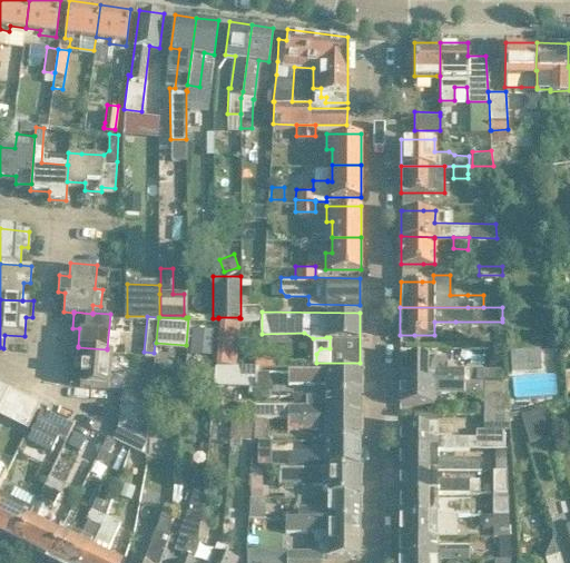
[(216,361),(235,363),(239,318),(239,317),(218,317),(218,318),(216,361)]
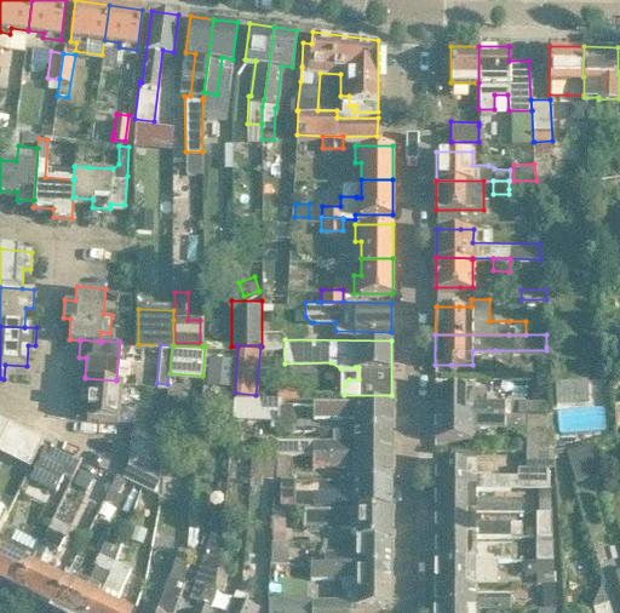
[(210,354),(207,381),(231,383),(234,356),(210,354)]
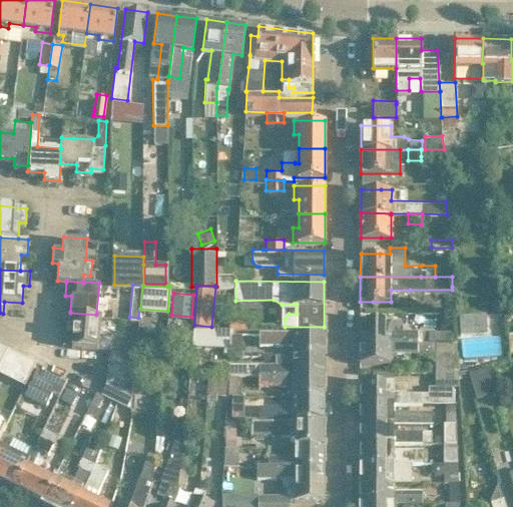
[(70,313),(70,312),(68,312),(66,327),(73,328),(71,345),(97,347),(100,314),(96,314),(96,315),(70,313)]
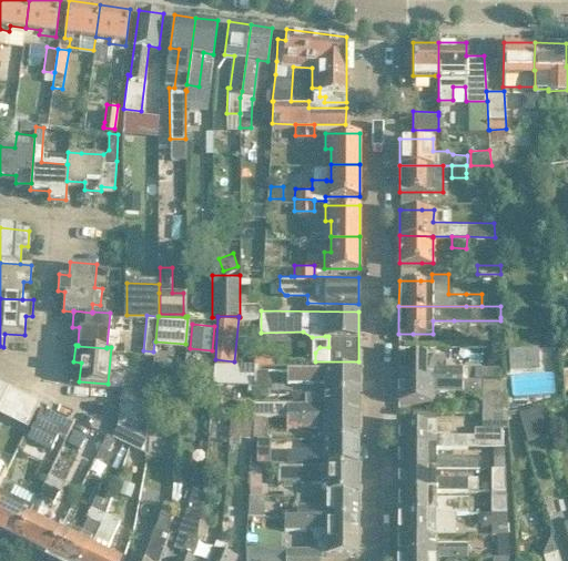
[(510,366),(539,364),(538,346),(509,348),(510,366)]
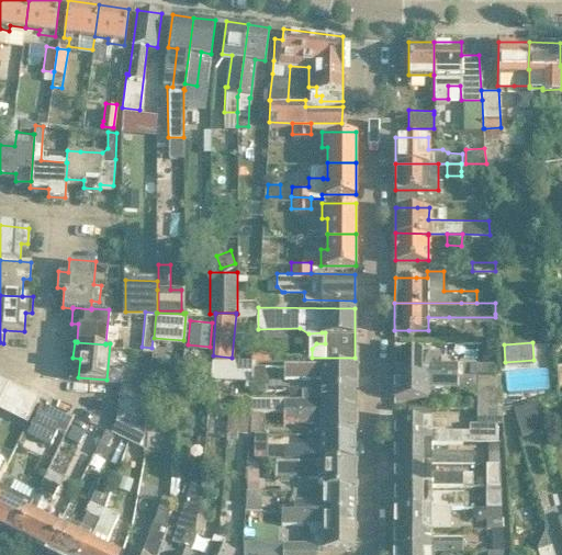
[(394,372),(497,373),(497,360),(458,360),(439,360),(439,348),(394,348),(394,372)]
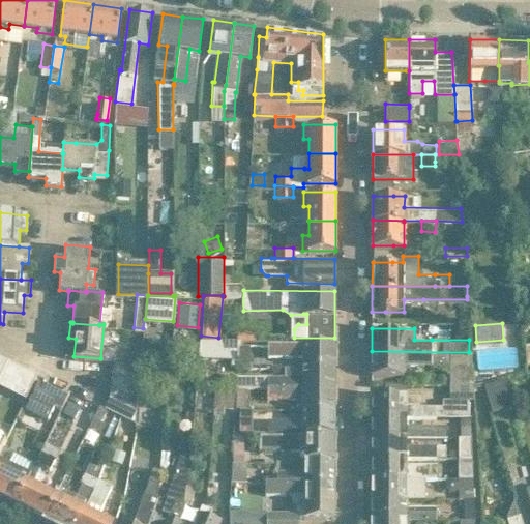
[(231,356),(231,362),(237,362),(238,339),(201,339),(199,356),(231,356)]
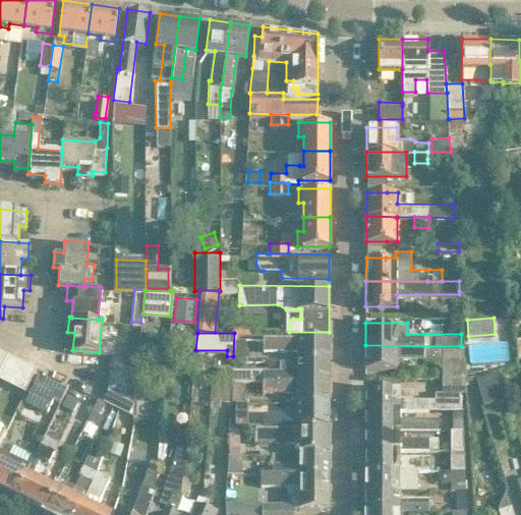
[(236,337),(236,333),(234,333),(233,356),(233,359),(244,359),(244,337),(236,337)]
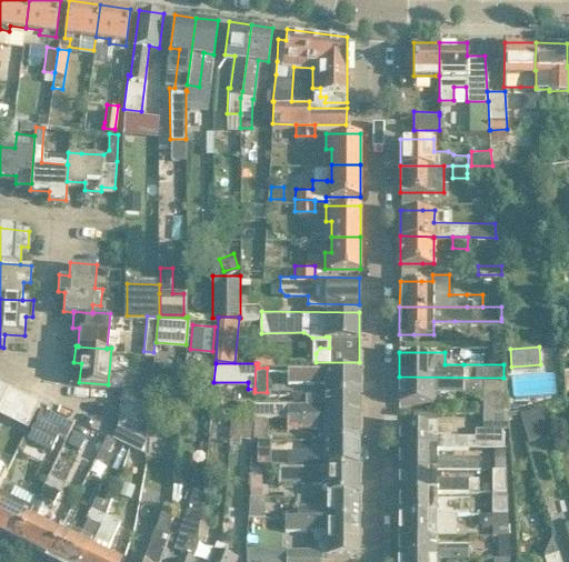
[(288,379),(325,380),(325,391),(359,390),(359,367),(288,367),(288,379)]
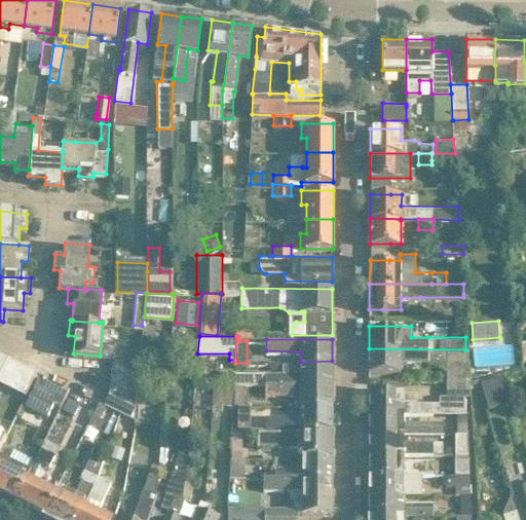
[(114,368),(116,369),(138,378),(140,359),(140,346),(129,345),(128,358),(113,357),(112,368),(114,368)]
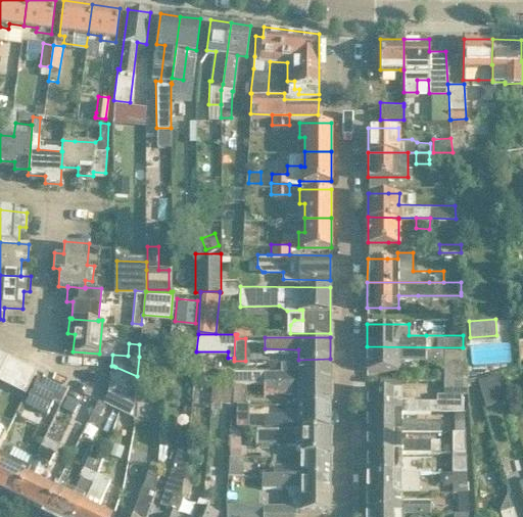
[(442,357),(442,378),(465,377),(467,377),(466,375),(465,347),(463,347),(367,346),(367,368),(398,368),(398,358),(426,358),(442,357)]
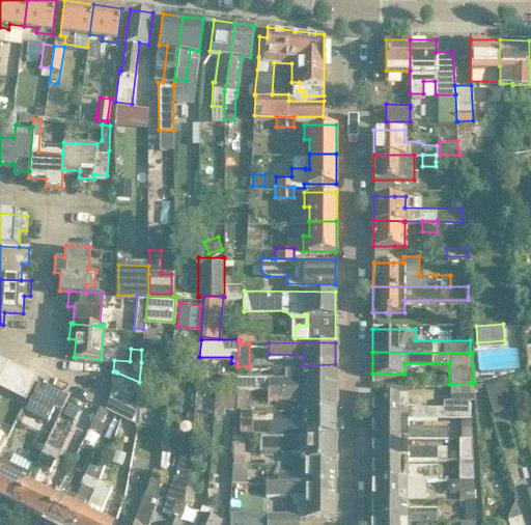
[(0,384),(10,389),(22,365),(8,359),(2,370),(0,375),(0,384)]
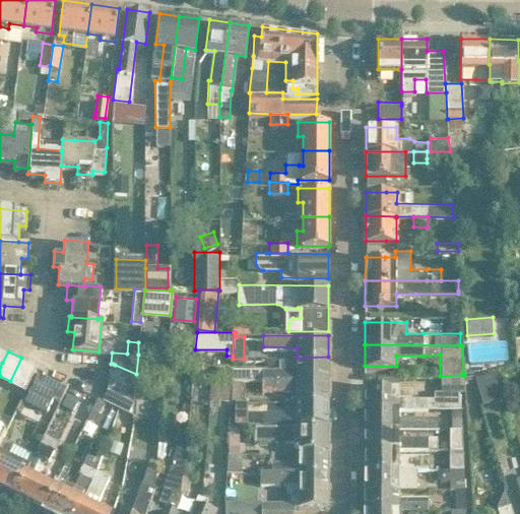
[(241,378),(251,378),(261,378),(261,379),(328,379),(328,357),(297,358),(297,368),(233,368),(232,378),(241,378)]
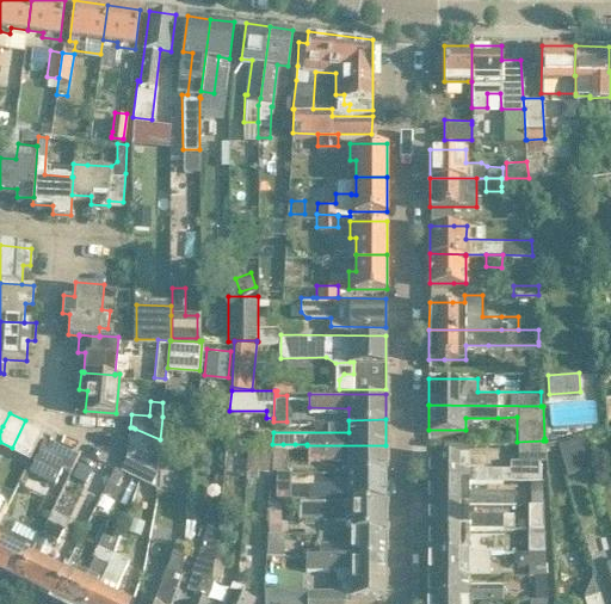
[(129,441),(134,443),(158,456),(160,439),(135,429),(129,441)]
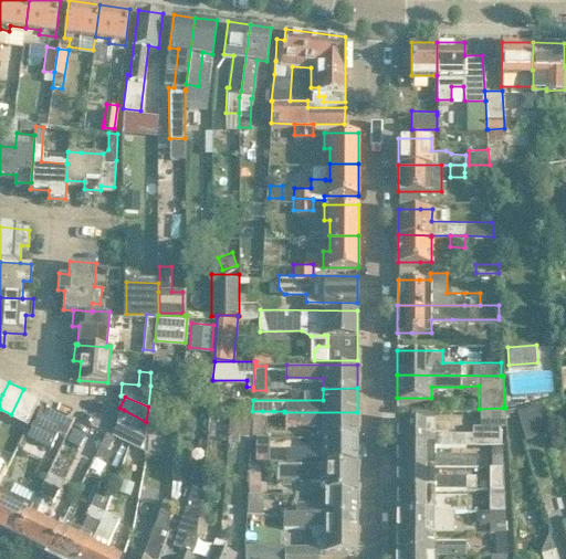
[(525,438),(547,430),(538,402),(516,409),(525,438)]
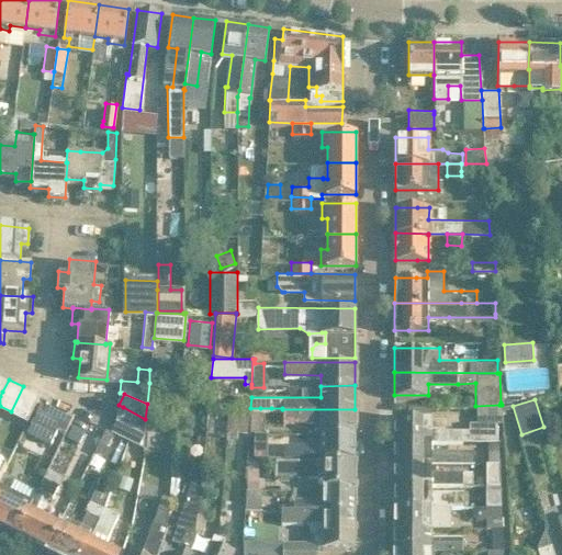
[(71,416),(41,400),(27,429),(51,441),(57,427),(65,430),(71,416)]
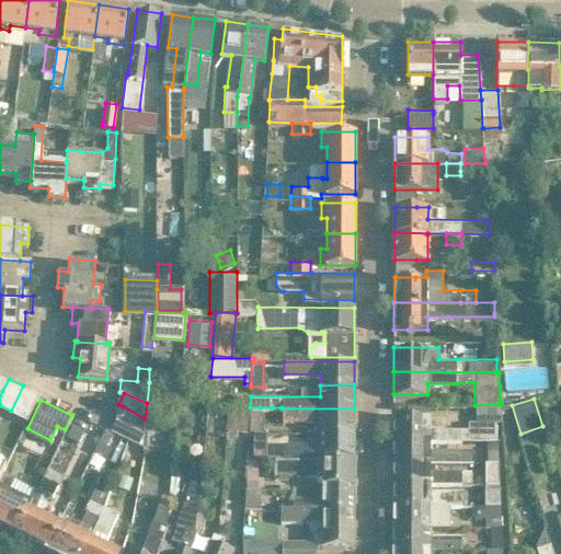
[(501,404),(499,404),(501,418),(512,418),(511,401),(507,402),(507,401),(500,402),(501,404)]
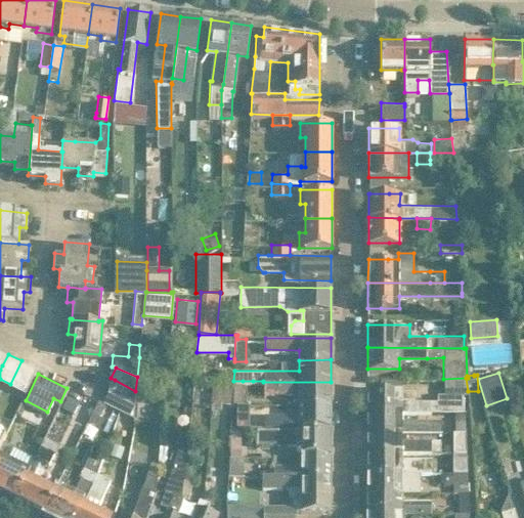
[(115,380),(110,390),(134,403),(135,391),(115,380)]
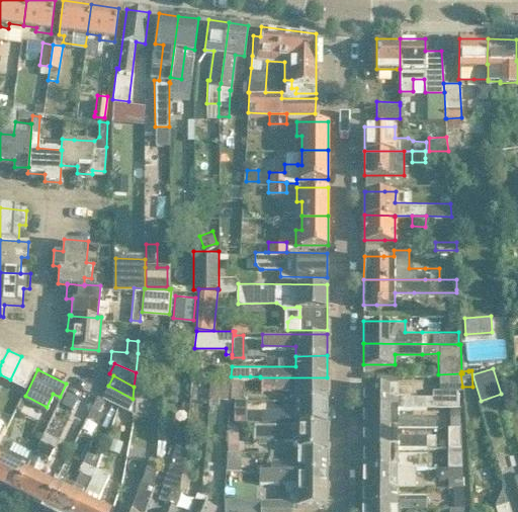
[(210,375),(209,397),(230,397),(231,376),(218,375),(210,375)]
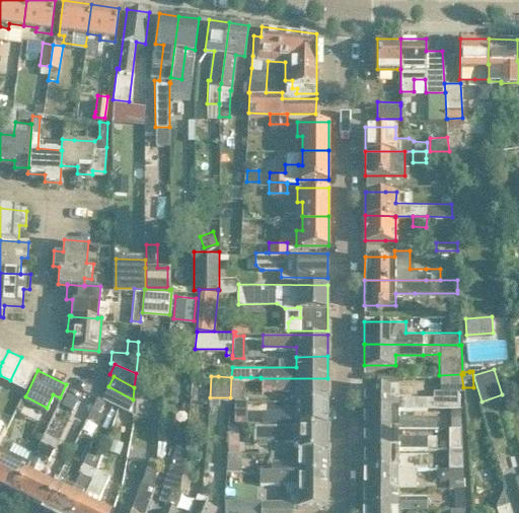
[(364,385),(364,407),(397,407),(426,407),(449,406),(449,407),(460,407),(460,406),(458,406),(458,379),(455,376),(429,377),(429,389),(432,389),(433,395),(397,395),(397,385),(364,385)]
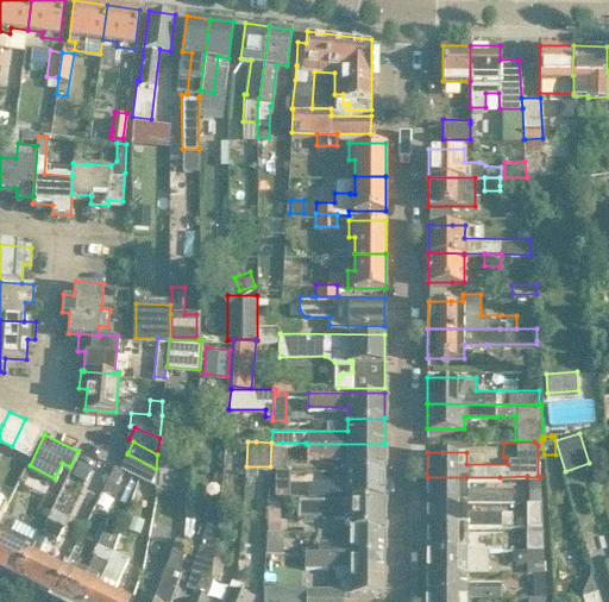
[(270,466),(275,466),(275,468),(282,468),(282,466),(282,443),(271,443),(270,466)]
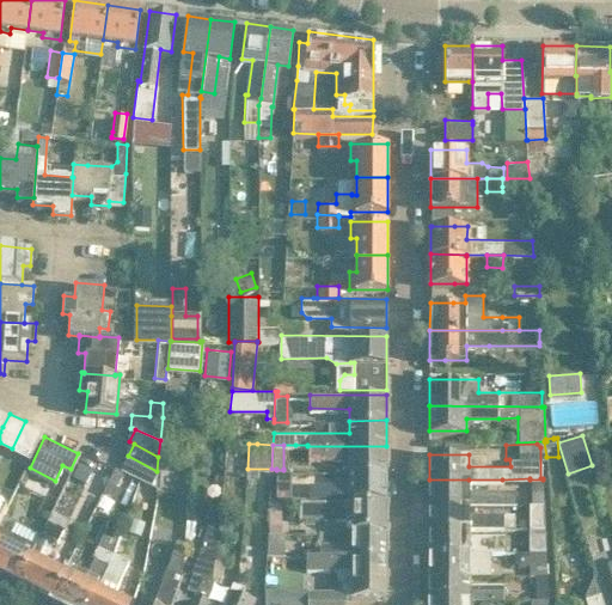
[(307,458),(349,458),(349,470),(386,471),(386,446),(307,446),(307,458)]
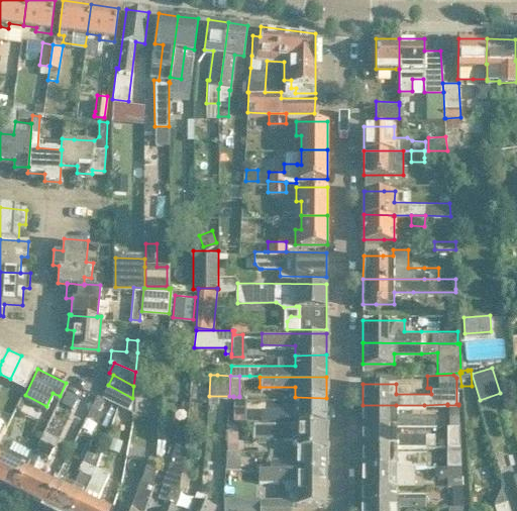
[(103,396),(104,397),(131,409),(132,398),(108,385),(103,396)]
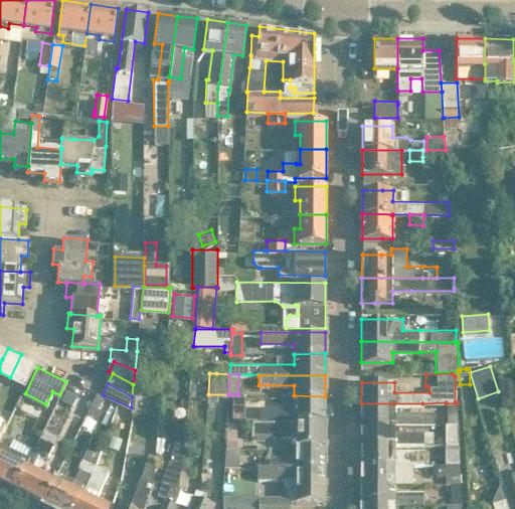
[(99,406),(104,395),(103,394),(97,391),(91,403),(99,406)]
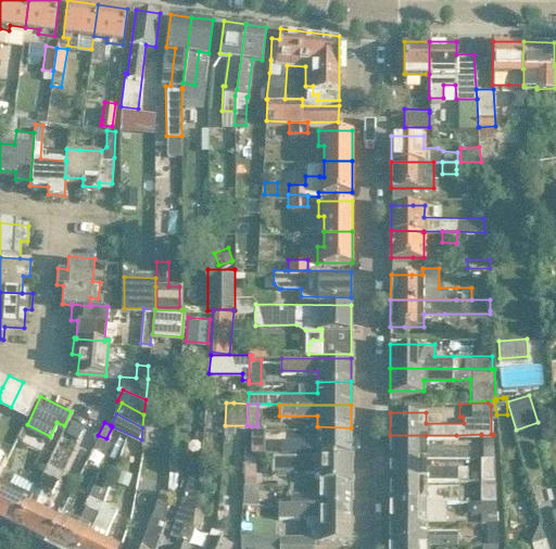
[(351,450),(351,428),(317,426),(317,438),(281,438),(281,449),(351,450)]
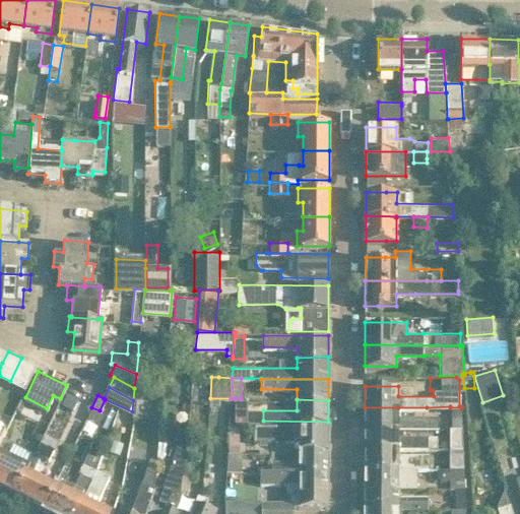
[(91,407),(87,416),(98,422),(103,412),(100,410),(91,407)]
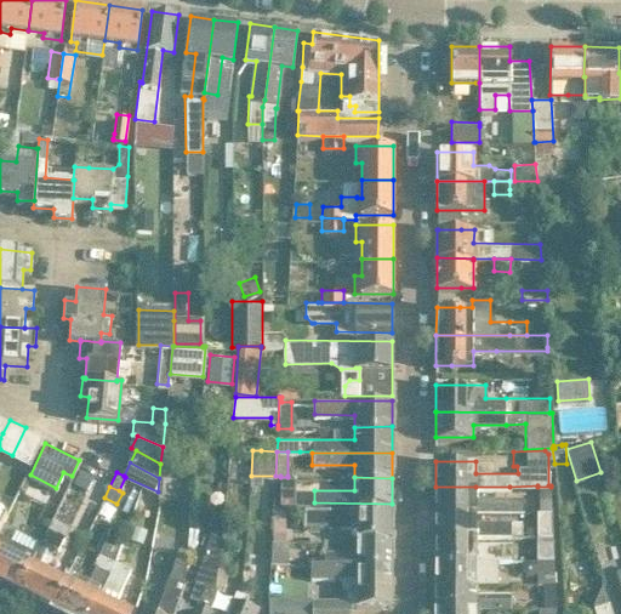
[(476,496),(476,487),(436,487),(436,511),(476,511),(524,511),(524,496),(511,496),(476,496)]
